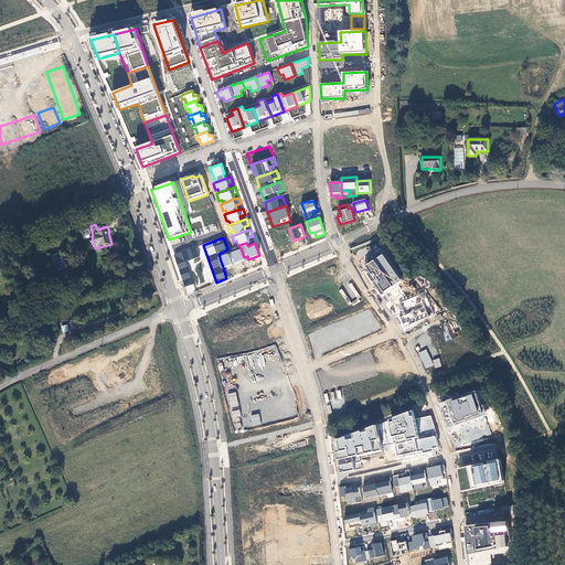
[(200,257),(195,247),(174,255),(185,287),(194,285),(185,262),(200,257)]
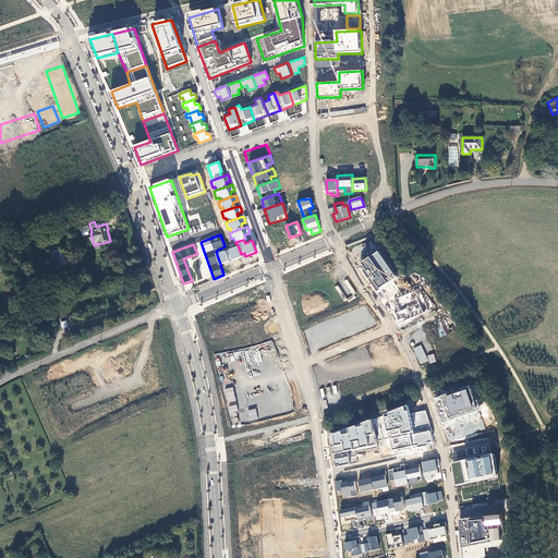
[(241,254),(238,245),(228,250),(230,257),(232,261),(242,256),(241,254)]
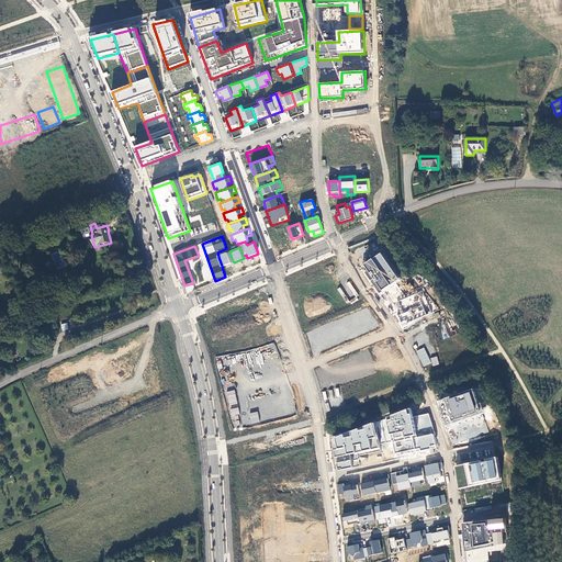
[(232,259),(229,251),(218,256),(222,266),(229,262),(228,260),(232,259)]
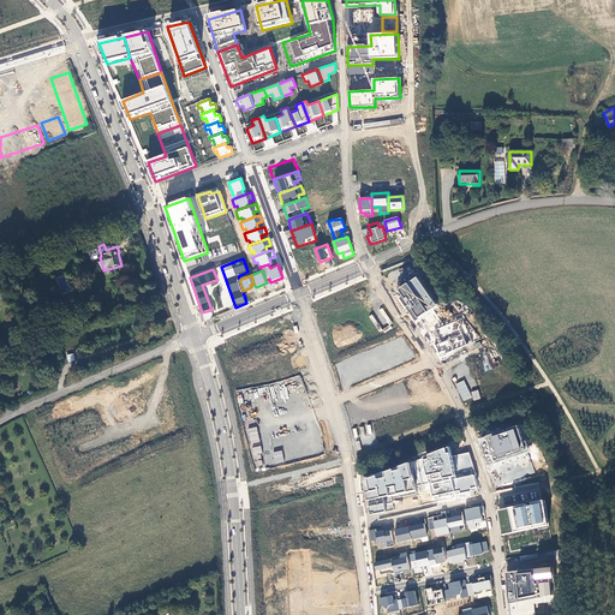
[(440,308),(419,279),(396,294),(417,322),(440,308)]
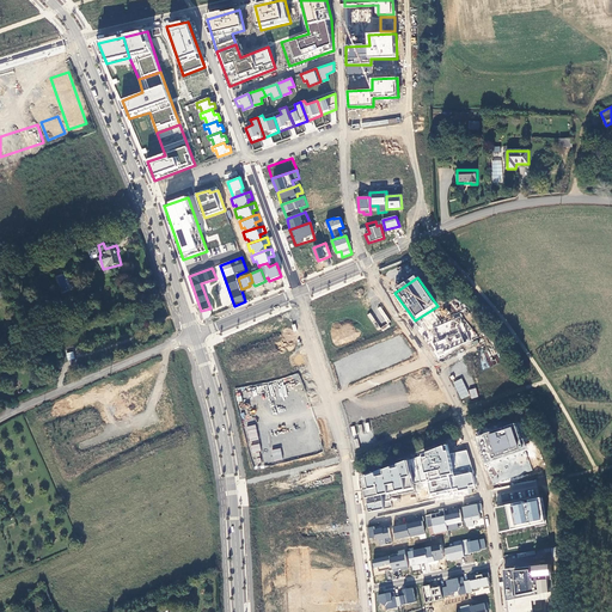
[(478,336),(461,317),(426,331),(438,355),(478,336)]
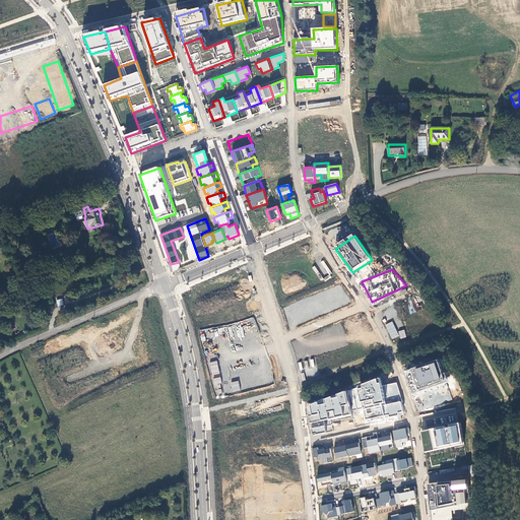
[(423,311),(421,306),(417,306),(415,298),(407,300),(410,313),(423,311)]
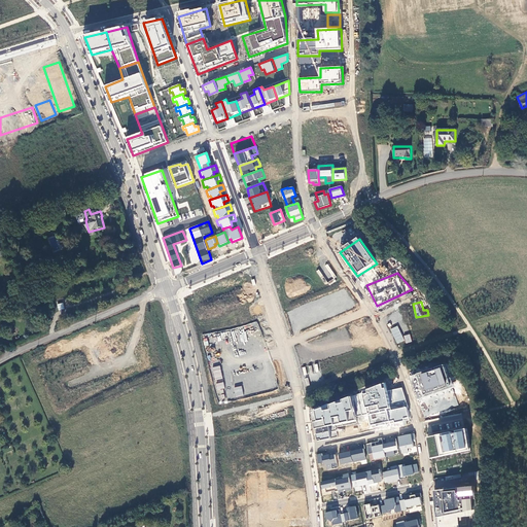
[(390,328),(397,344),(405,341),(397,325),(390,328)]
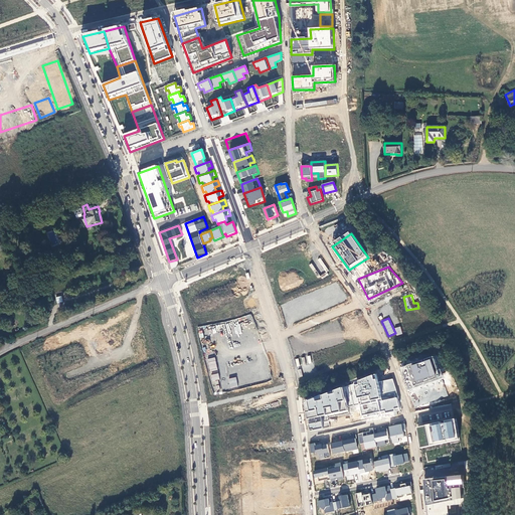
[(396,336),(402,334),(400,326),(394,328),(396,336)]
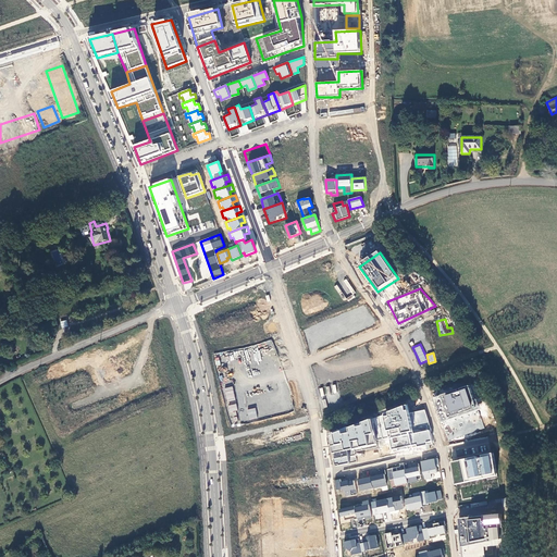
[(233,386),(224,388),(229,405),(236,403),(233,386)]
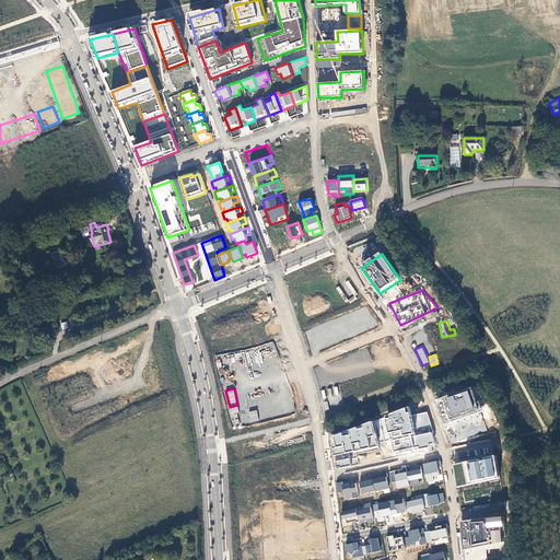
[(443,427),(483,412),(480,403),(477,404),(473,388),(435,401),(443,427)]
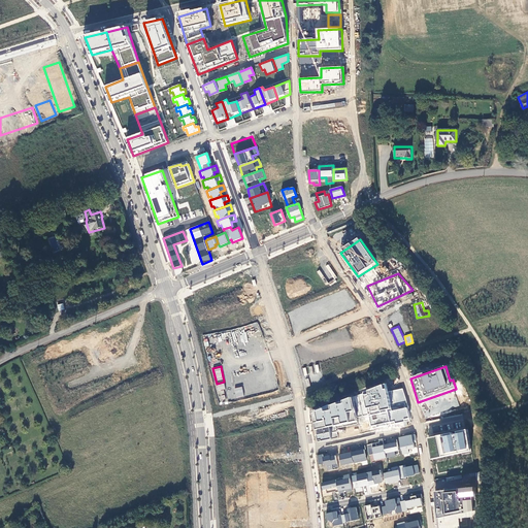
[(365,394),(372,429),(409,422),(407,408),(409,409),(403,390),(389,392),(387,385),(365,394)]
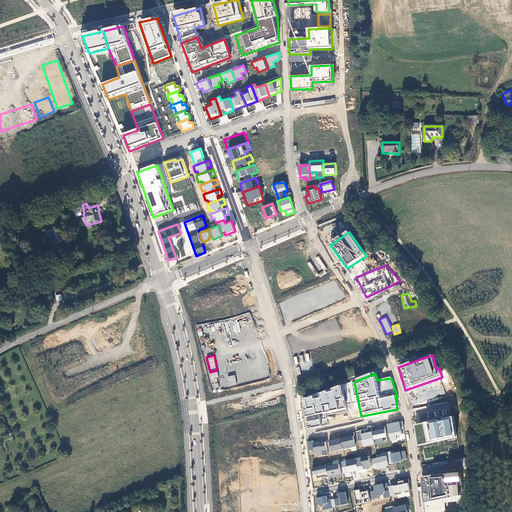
[(229,385),(236,384),(235,375),(227,376),(229,385)]
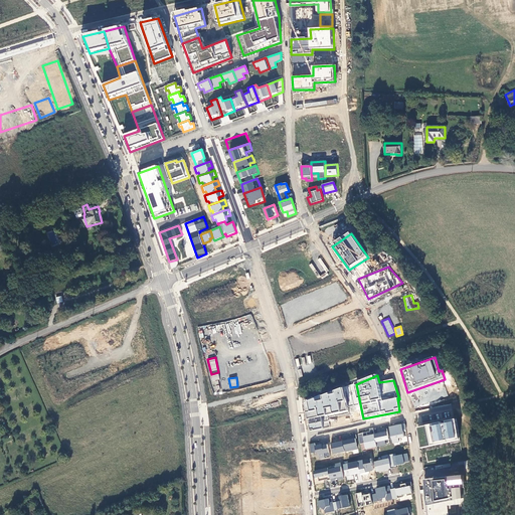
[(343,388),(305,404),(310,432),(324,430),(320,417),(348,411),(343,388)]
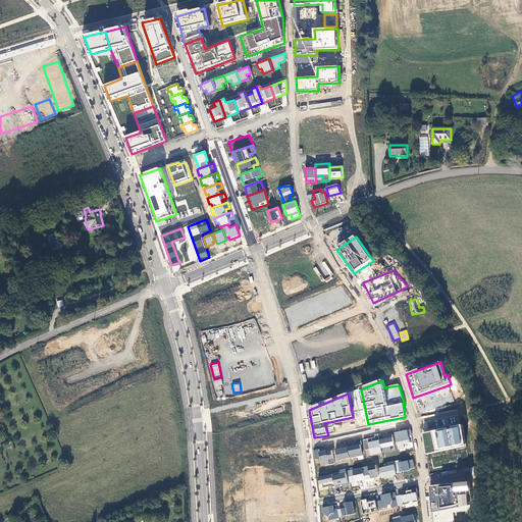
[(447,429),(422,434),(426,455),(466,447),(462,425),(452,427),(452,430),(448,431),(447,429)]
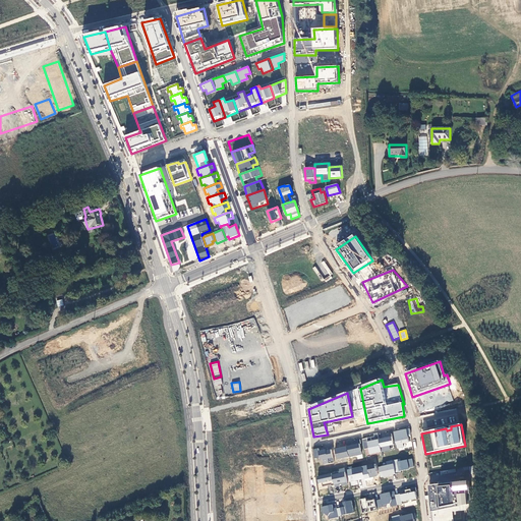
[(272,429),(264,431),(265,438),(266,442),(270,442),(271,448),(279,447),(278,435),(274,436),(272,429)]
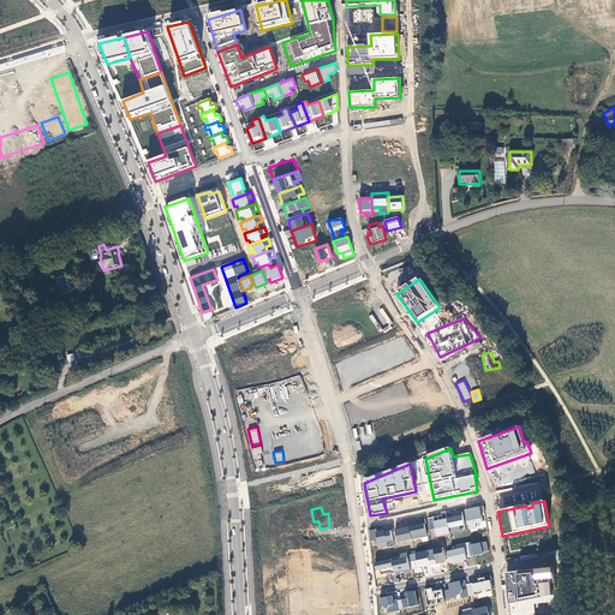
[(483,507),(465,512),(469,530),(476,529),(476,524),(483,523),(482,517),(484,515),(483,507)]
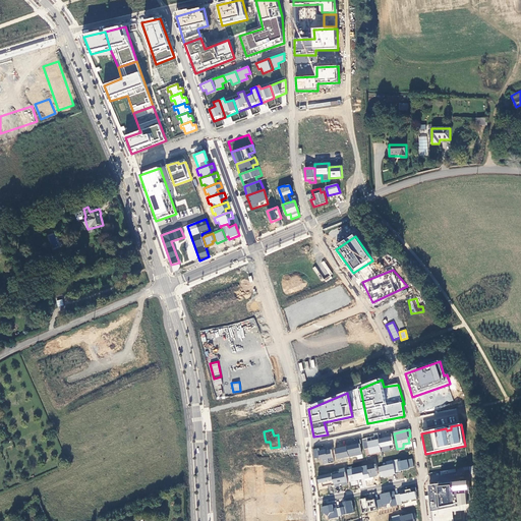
[(285,430),(286,440),(296,439),(295,430),(285,430)]
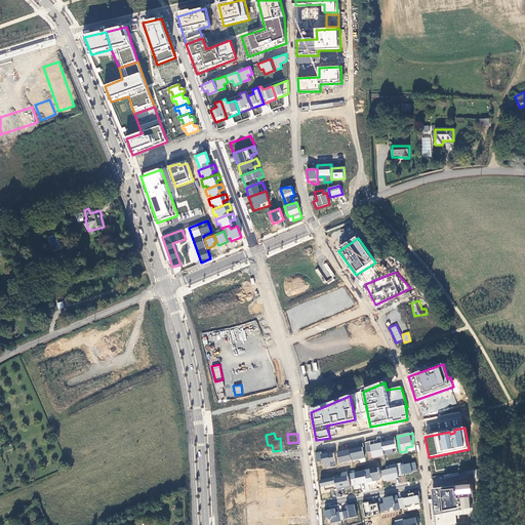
[(373,441),(365,443),(367,453),(371,452),(373,458),(393,454),(392,450),(396,449),(394,438),(389,439),(389,442),(381,444),(380,438),(376,438),(377,444),(374,445),(373,441)]
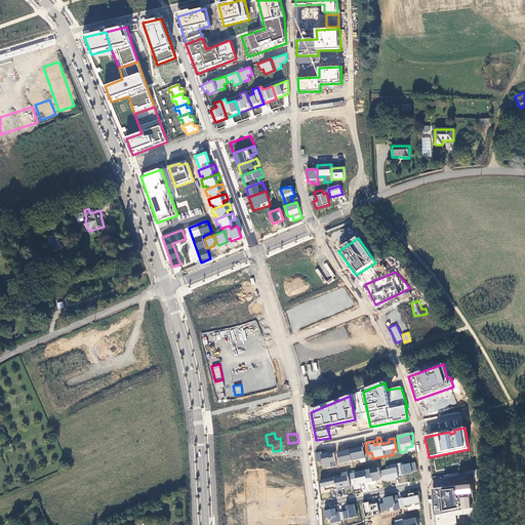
[(341,451),(337,451),(339,463),(364,458),(362,448),(363,448),(363,444),(356,445),(357,449),(341,452),(341,451)]
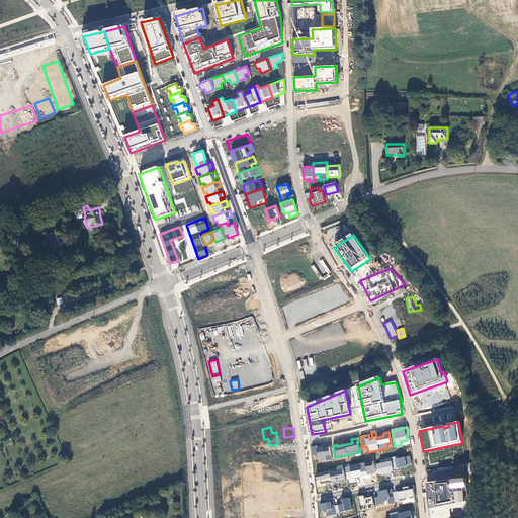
[(317,446),(312,447),(313,456),(319,455),(319,458),(321,458),(322,462),(332,460),(329,448),(324,448),(324,447),(317,449),(317,446)]
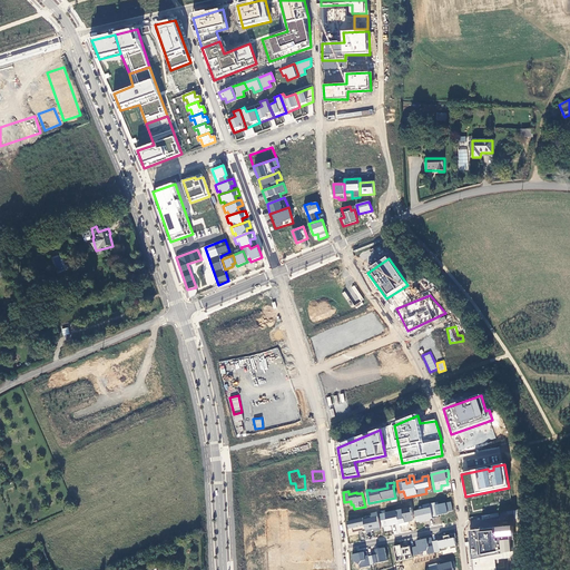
[(438,502),(430,504),(433,519),(439,518),(439,517),(448,514),(448,513),(452,512),(451,502),(439,505),(438,502)]
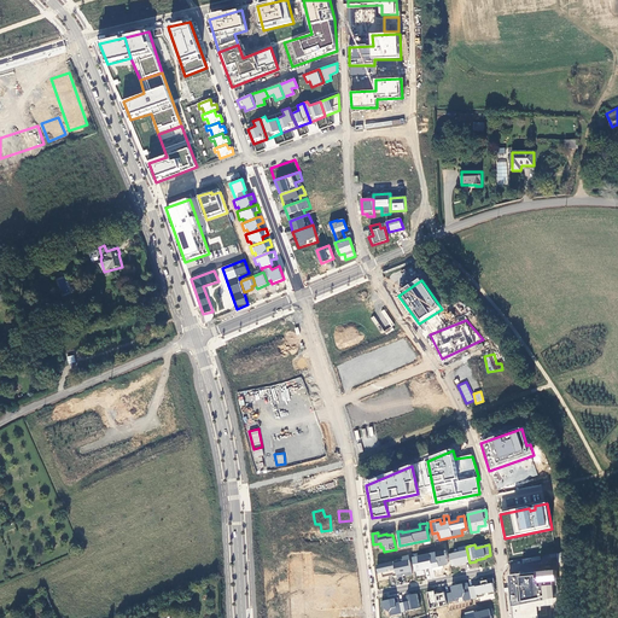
[(459,553),(449,555),(452,567),(455,566),(455,567),(461,566),(461,565),(470,564),(470,563),(466,547),(458,548),(459,553)]
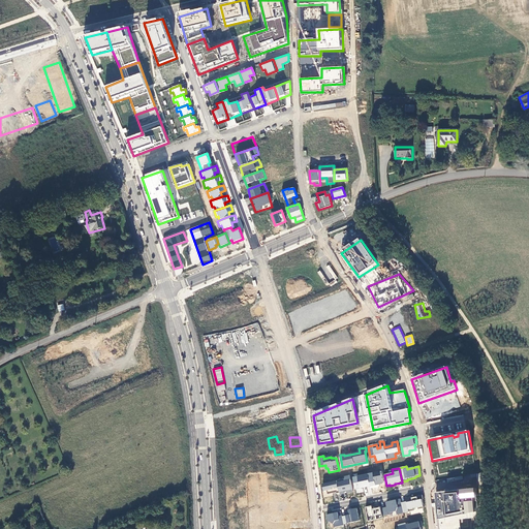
[(380,472),(352,477),(354,490),(370,487),(371,489),(379,487),(378,485),(383,485),(380,472)]
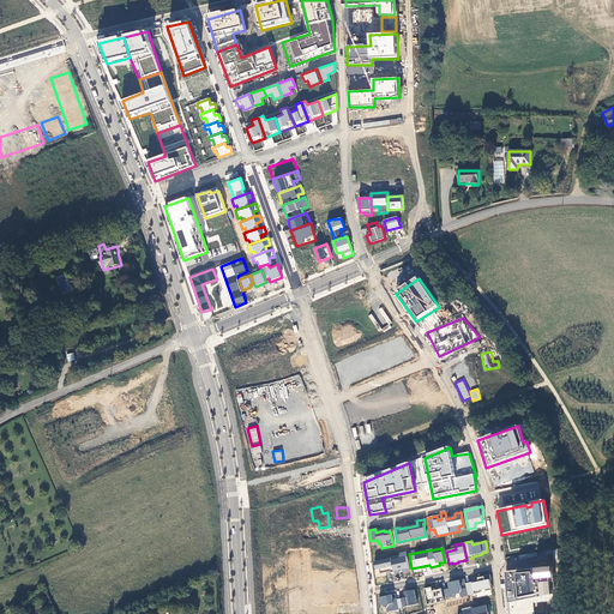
[(399,557),(374,563),(377,571),(379,570),(380,575),(390,572),(390,573),(393,573),(395,575),(399,575),(398,571),(402,571),(402,573),(409,572),(407,557),(399,559),(399,557)]
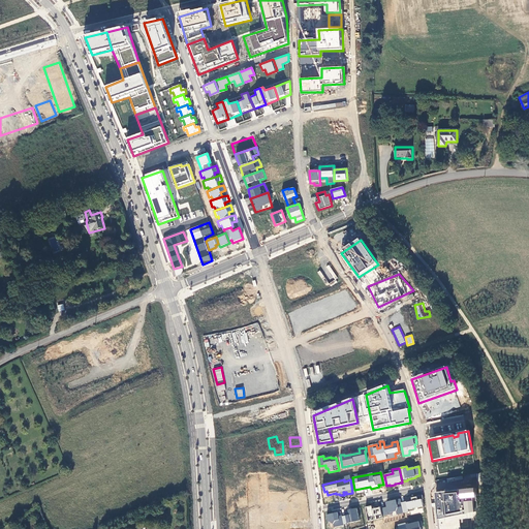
[(435,494),(438,520),(478,511),(476,490),(435,494)]
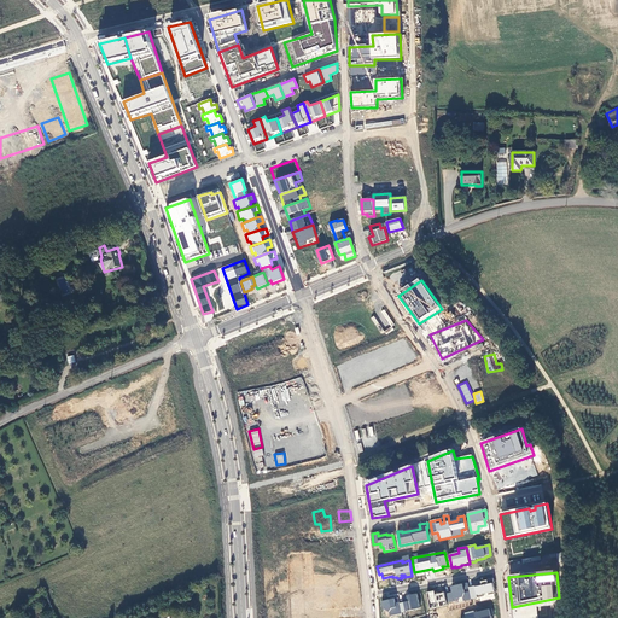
[(474,587),(468,588),(468,589),(470,593),(471,600),(483,598),(483,595),(488,594),(489,596),(495,594),(493,584),(494,584),(493,579),(481,582),(477,583),(478,587),(476,588),(474,587)]
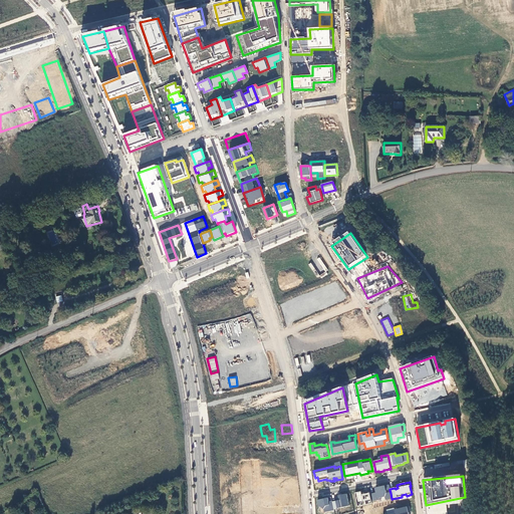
[(376,494),(370,495),(371,502),(380,500),(380,498),(386,498),(386,500),(392,499),(391,493),(387,494),(386,491),(390,490),(390,489),(389,486),(375,489),(376,494)]
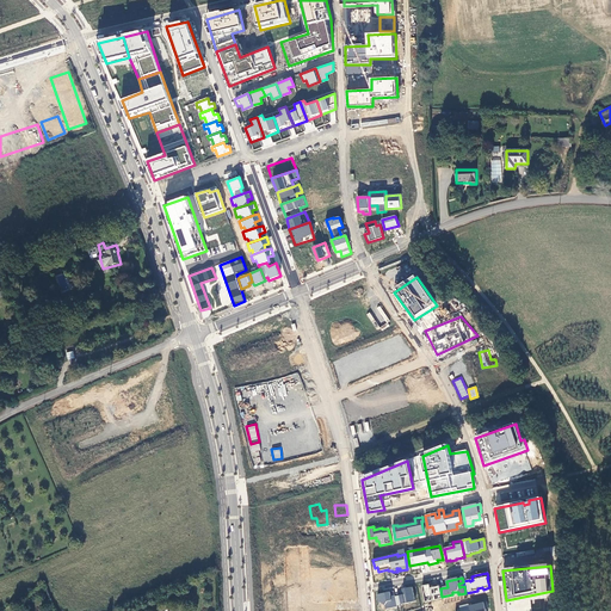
[(430,585),(421,587),(425,603),(443,599),(442,597),(440,588),(439,587),(430,588),(430,585)]
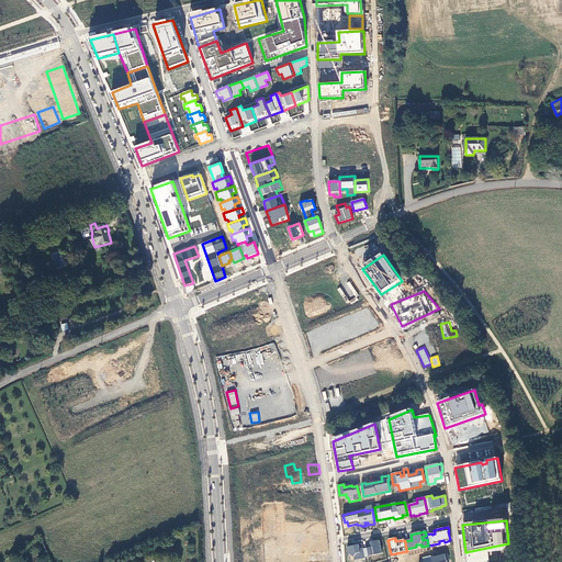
[(358,546),(347,548),(348,555),(350,555),(353,558),(355,561),(364,559),(364,558),(382,554),(379,541),(370,542),(371,548),(363,549),(363,548),(359,549),(358,546)]
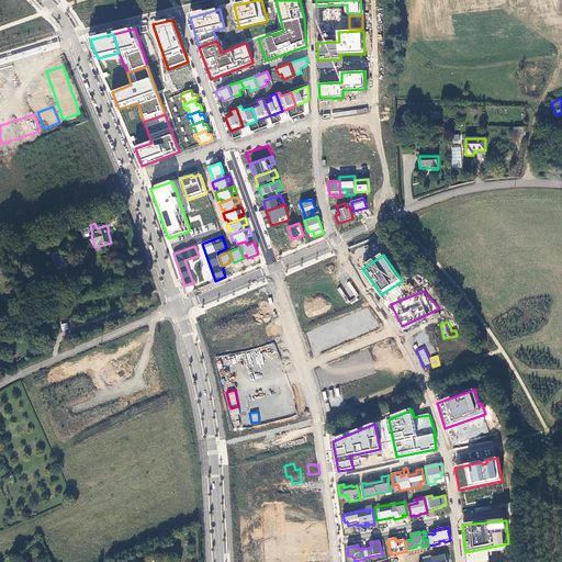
[(298,543),(292,552),(296,555),(302,547),(298,543)]
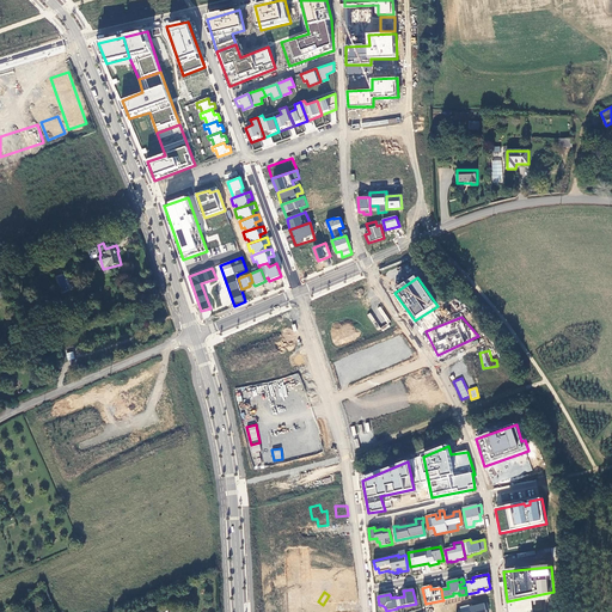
[(283,611),(283,600),(256,601),(256,611),(283,611)]
